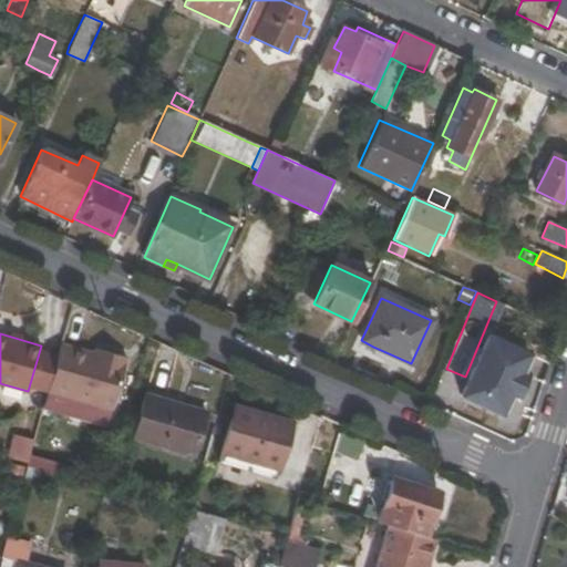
[(526,375),(519,372),(527,353),(488,336),(459,397),(498,414),(508,394),(516,397),(526,375)]
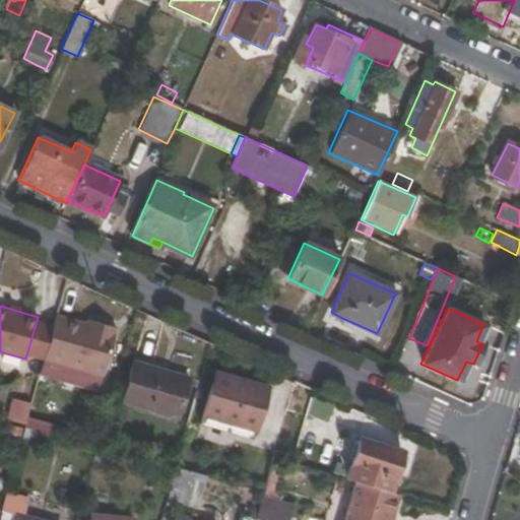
[(93,327),(86,326),(56,318),(44,360),(103,375),(115,328),(94,323),(93,327)]
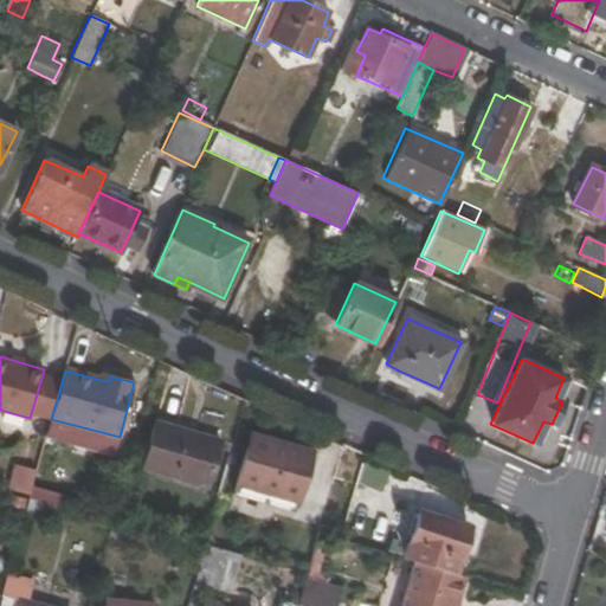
[(394,381),(434,400),(439,388),(399,371),(394,381)]
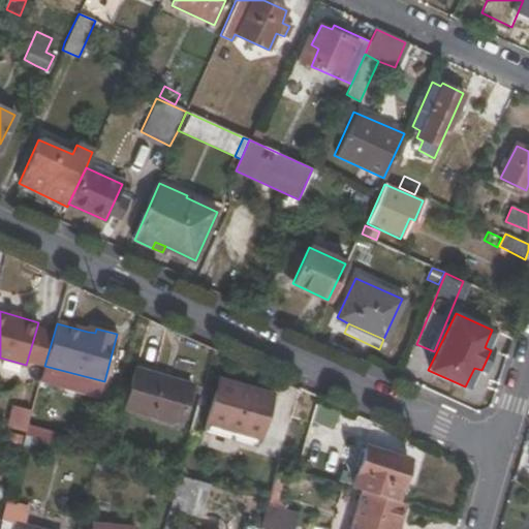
[(179,423),(190,382),(135,368),(124,408),(179,423)]
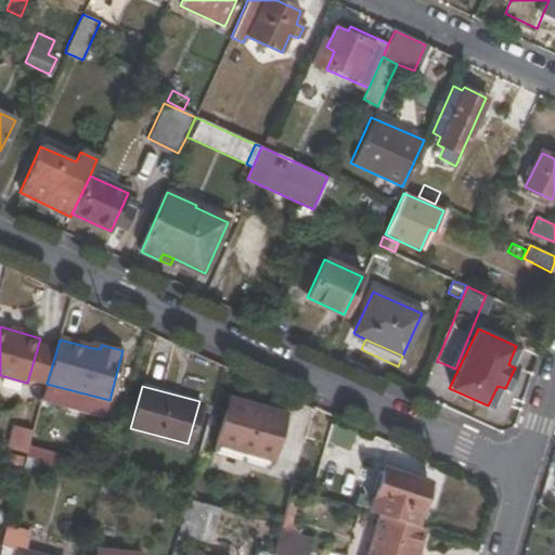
[(272,456),(285,412),(229,395),(216,440),(272,456)]
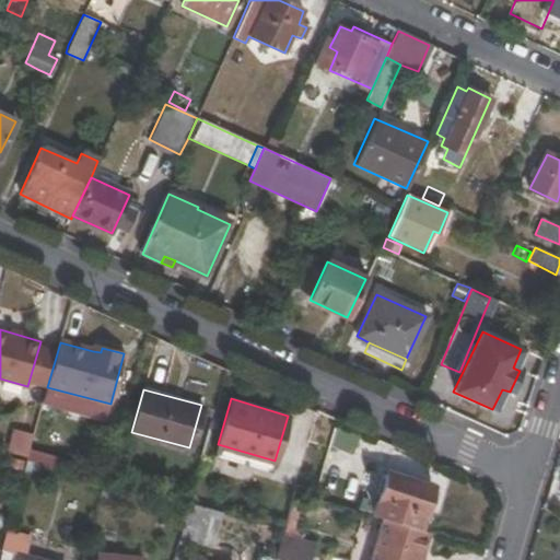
[(50,482),(54,466),(26,458),(22,474),(50,482)]
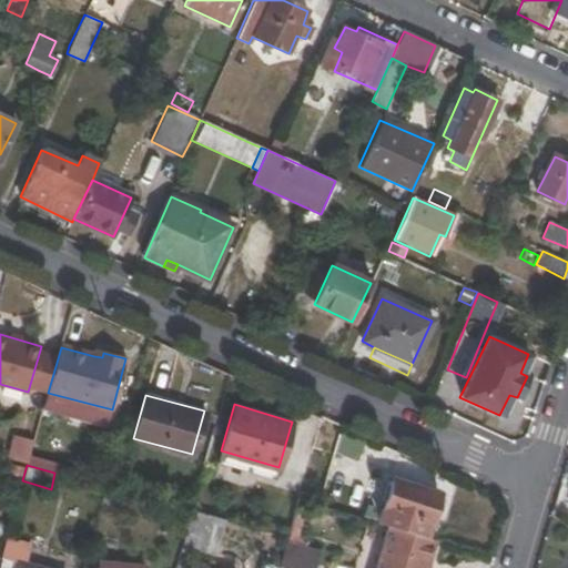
[(440,492),(393,478),(378,524),(387,526),(426,538),(440,492)]
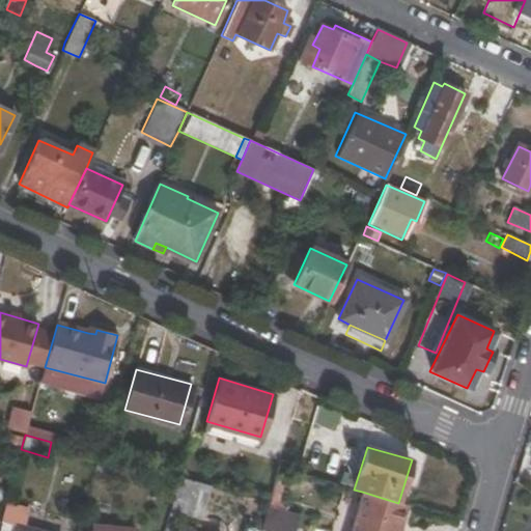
[(172,497),(190,502),(193,493),(196,481),(178,476),(172,497)]
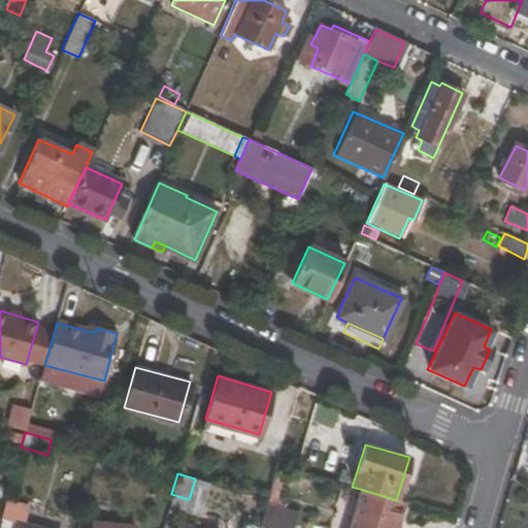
[(272,506),(281,479),(272,475),(266,497),(264,504),(272,506)]
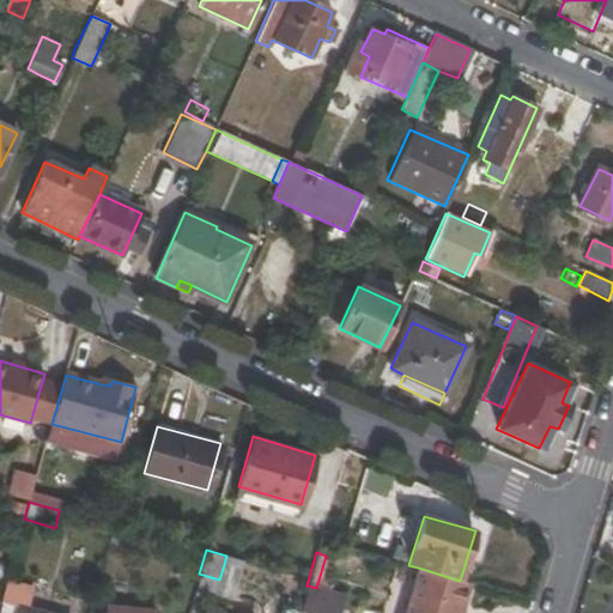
[(237,572),(242,559),(226,556),(223,569),(237,572)]
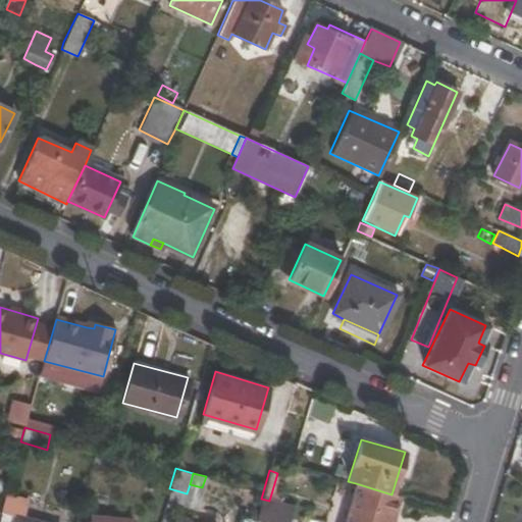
[(393,521),(390,521),(398,496),(392,494),(356,483),(345,521),(393,521)]
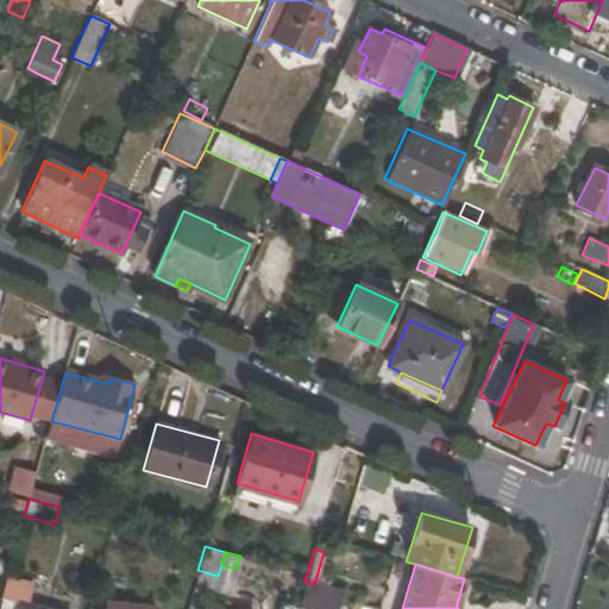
[(46,608),(24,602),(30,582),(7,576),(1,600),(0,601),(0,608),(46,608)]
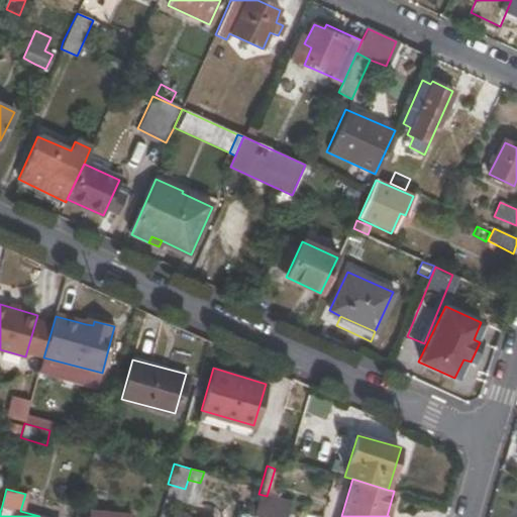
[(267,496),(259,494),(252,516),(254,516),(283,516),(289,502),(267,496)]
